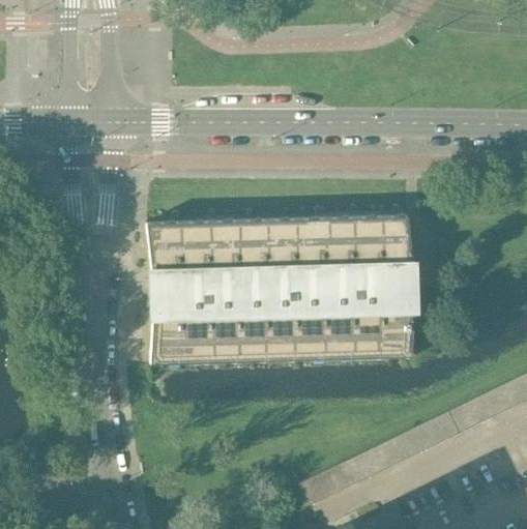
[(241,359),(270,358),(411,354),(414,299),(406,300),(405,290),(378,291),(377,309),(348,306),(348,309),(319,307),(319,310),(290,307),(290,311),(261,309),(261,312),(233,310),(232,312),(204,311),(204,313),(170,311),(169,271),(203,267),(203,269),(231,266),(232,268),(260,265),(260,267),(289,264),(289,267),(318,263),(318,266),(347,263),(347,265),(375,262),(376,264),(404,261),(405,267),(403,267),(403,268),(414,268),(408,213),(147,222),(152,271),(159,271),(159,275),(156,275),(155,275),(153,276),(152,277),(151,278),(151,280),(150,281),(150,282),(150,283),(151,284),(151,285),(152,286),(152,287),(154,288),(155,288),(156,288),(160,288),(160,311),(153,312),(151,361),(241,359)]
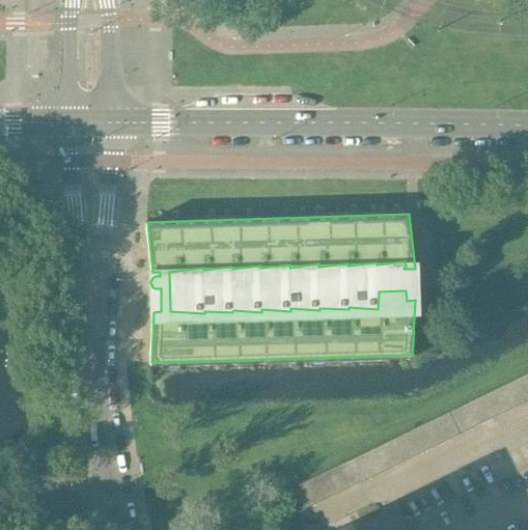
[(527,372),(518,378),(527,398),(527,372)]
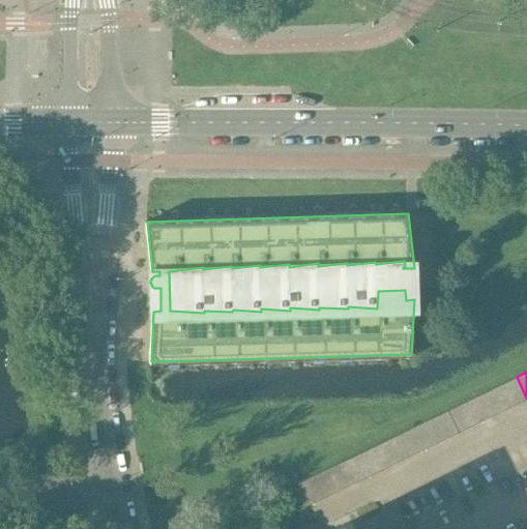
[(327,469),(316,475),(326,497),(339,492),(327,469)]
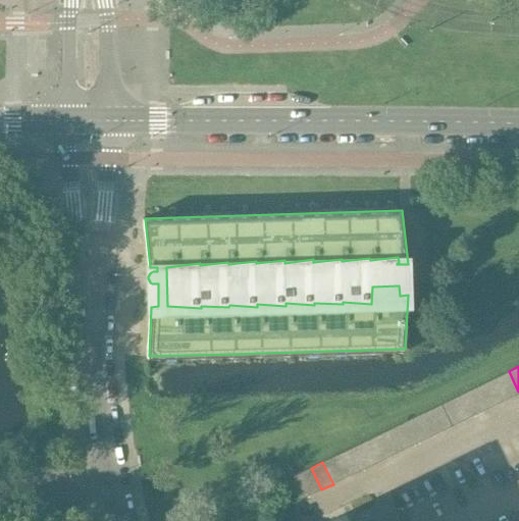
[(311,468),(300,473),(311,495),(321,489),(311,468)]
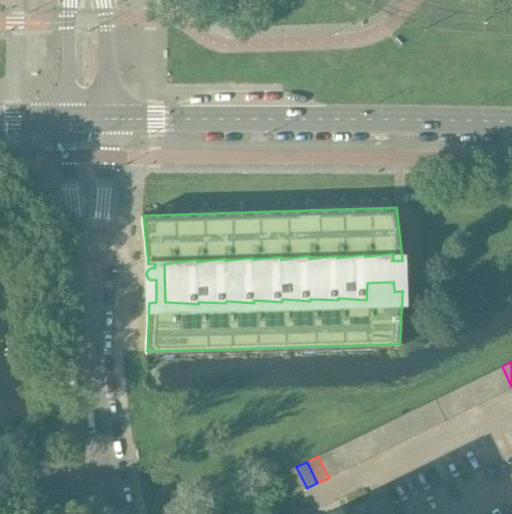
[(296,467),(285,472),(295,494),(307,488),(296,467)]
